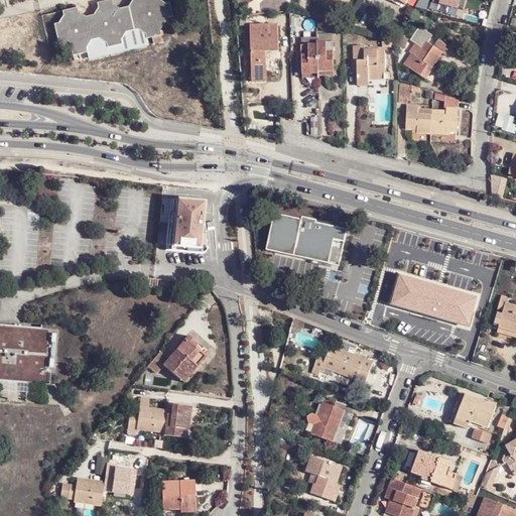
[(54,24),(59,48),(65,46),(72,52),(73,55),(89,53),(88,48),(92,41),(100,39),(108,44),(109,48),(123,45),(122,40),(127,33),(139,30),(146,35),(147,39),(161,36),(160,31),(167,18),(173,17),(170,2),(165,3),(159,0),(132,0),(133,1),(129,8),(121,9),(113,3),(112,0),(98,3),(99,9),(94,15),(85,17),(79,12),(79,8),(62,12),(63,16),(59,23),(54,24)]
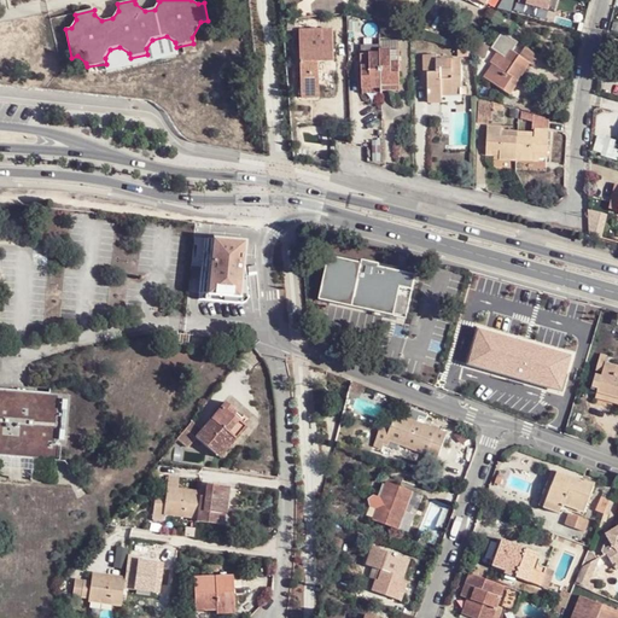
[(436,0),(431,6),(442,13),(452,0),(436,0)]
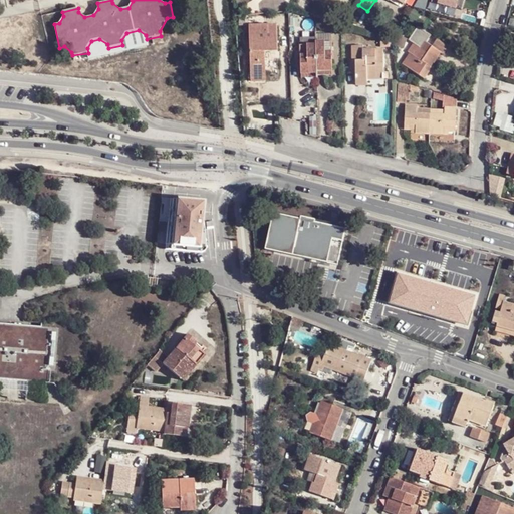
[(439,0),(438,4),(456,10),(459,0),(439,0)]
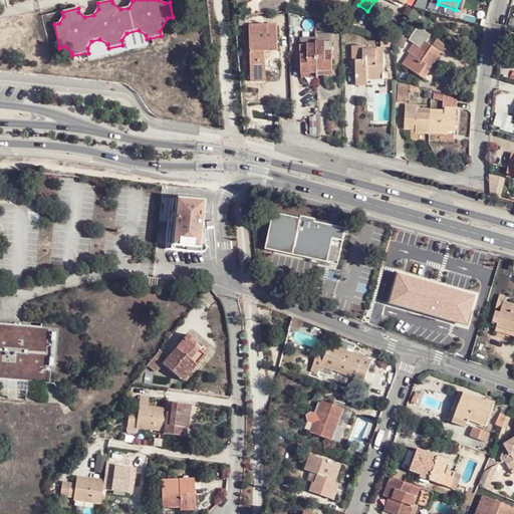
[(277,25),(249,26),(251,82),(267,81),(265,52),(278,51),(277,25)]
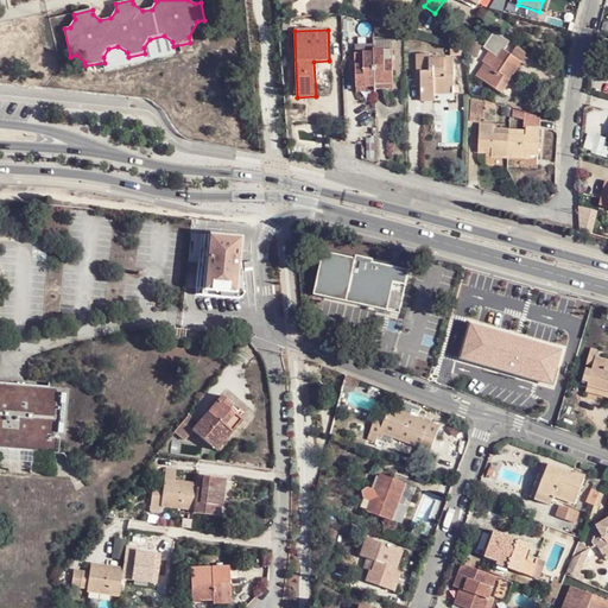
[(492,54),(476,76),(502,93),(510,83),(508,82),(521,63),(504,51),(510,43),(494,33),(483,48),(492,54)]
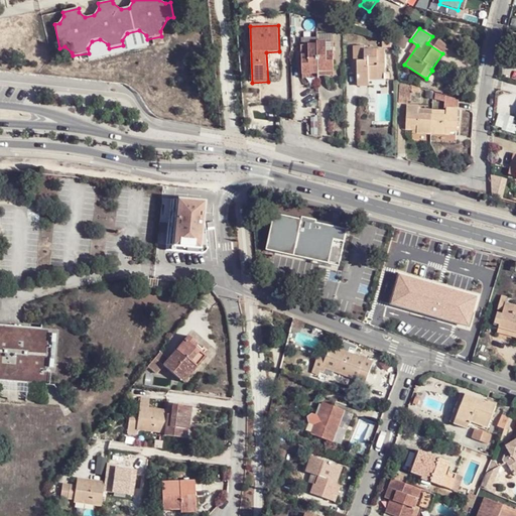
[(406,29),(397,45),(403,48),(408,39),(412,31),(406,29)]
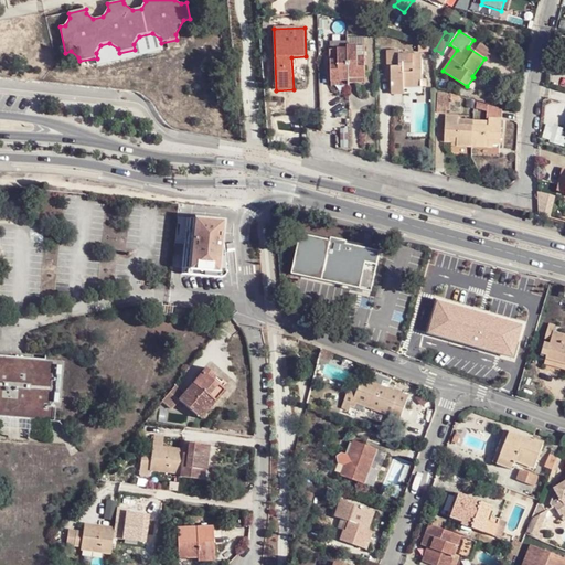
[(348,50),(332,51),(334,81),(350,80),(350,78),(366,76),(364,46),(348,46),(348,50)]
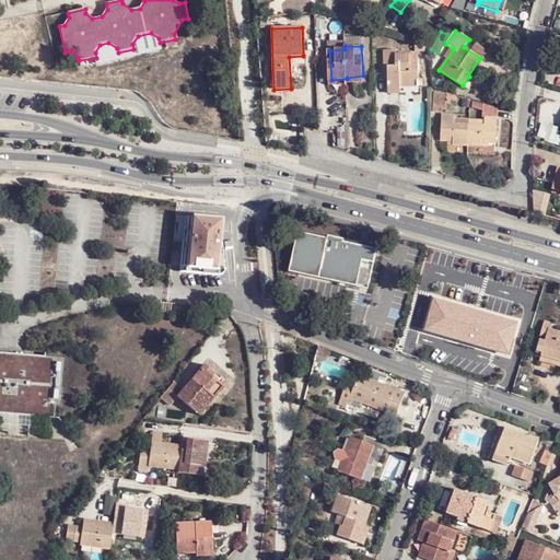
[(400,91),(400,85),(399,79),(418,78),(417,51),(397,53),(397,48),(384,49),(385,67),(388,66),(389,92),(400,91)]
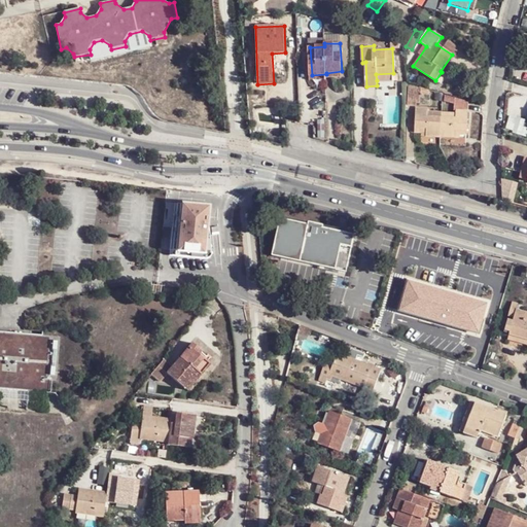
[(420,88),(408,86),(407,103),(420,104),(420,88)]
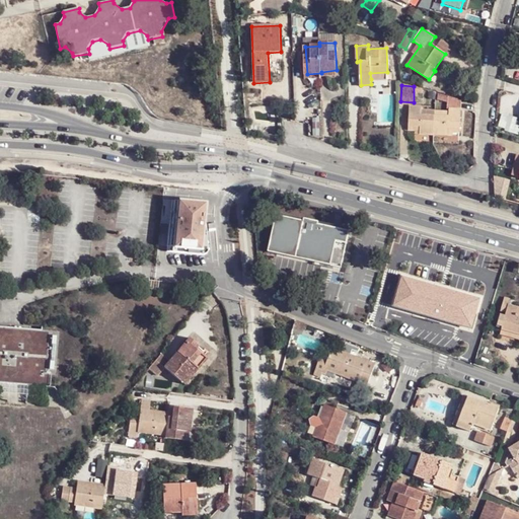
[(461,108),(462,98),(438,91),(437,100),(447,103),(447,110),(449,112),(449,108),(461,108)]
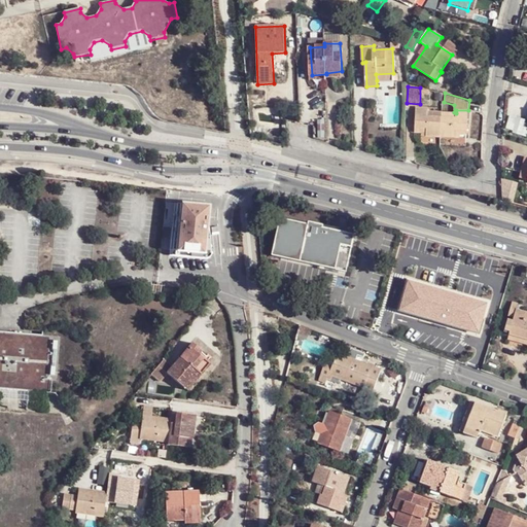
[(426,136),(441,136),(443,112),(428,111),(428,108),(416,107),(415,131),(426,132),(426,136)]
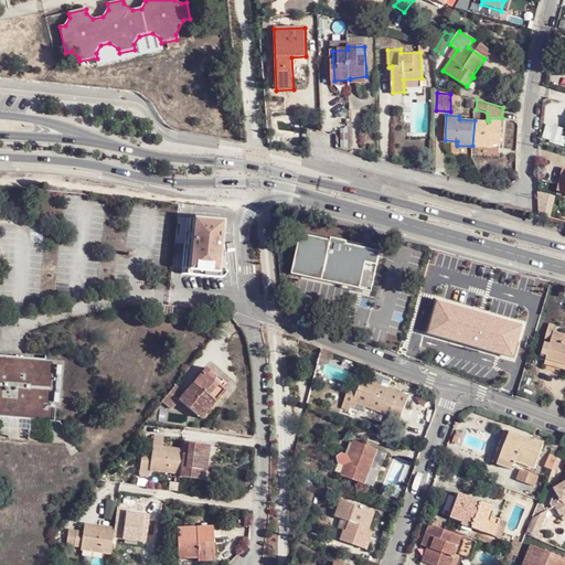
[(472,146),(488,147),(489,144),(501,144),(502,118),(489,118),(489,121),(487,120),(475,120),(472,146)]
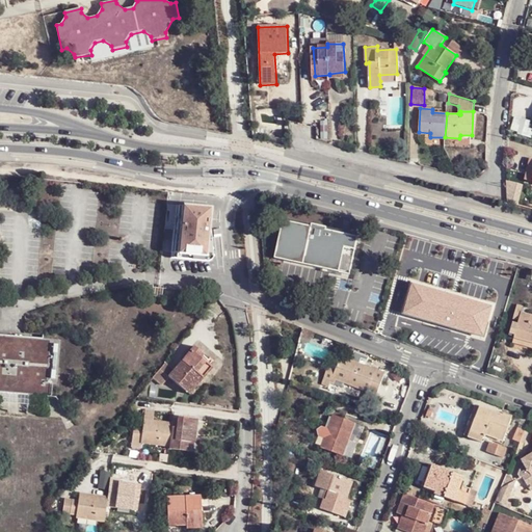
[(522,117),(516,133),(526,136),(530,120),(522,117)]
